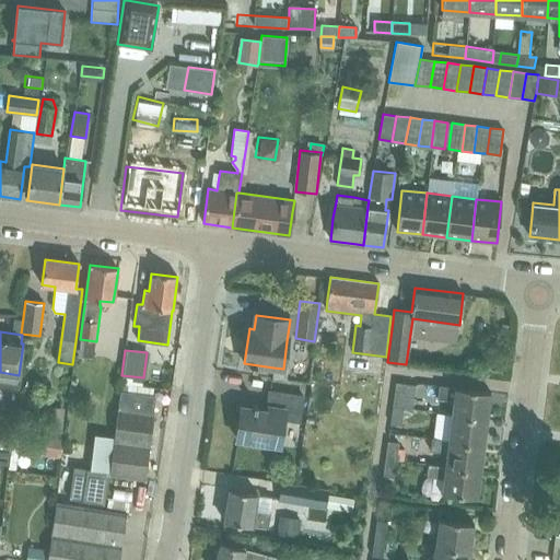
[(0,387),(16,391),(19,375),(0,372),(0,387)]
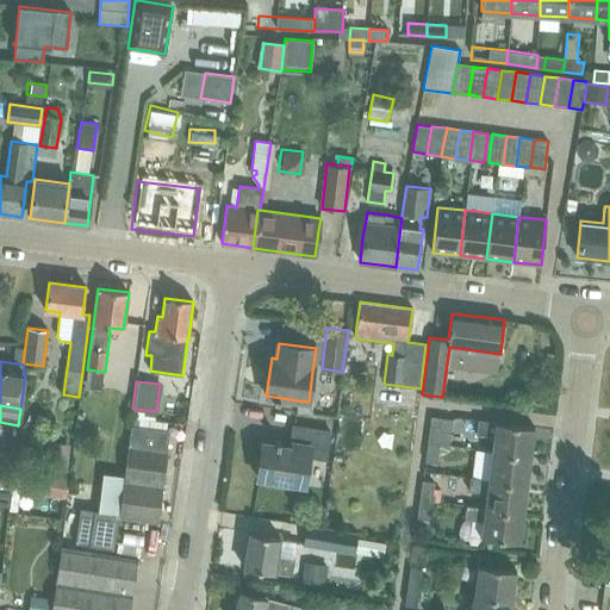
[(429,443),(441,446),(450,447),(454,421),(433,417),(429,443)]
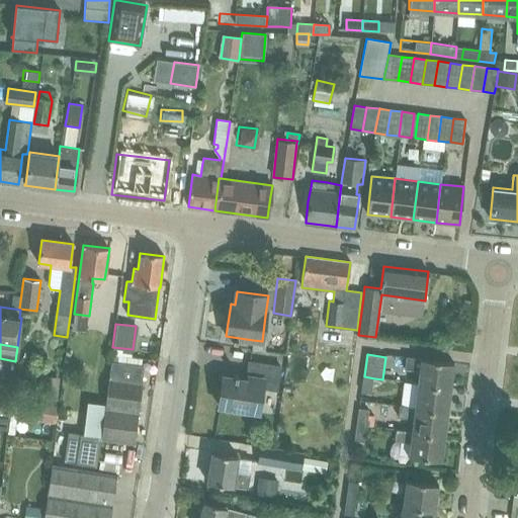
[(420,370),(418,383),(450,387),(453,362),(407,357),(405,368),(420,370)]
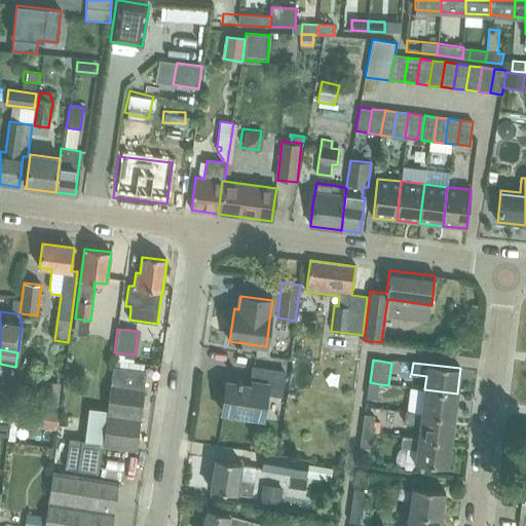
[(222,413),(263,419),(266,393),(282,397),(285,372),(253,367),(250,385),(227,382),(222,413)]
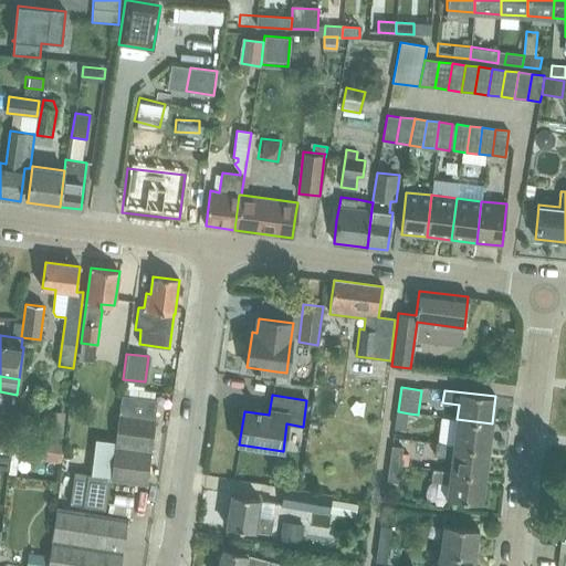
[(109,480),(146,484),(156,419),(152,418),(154,400),(121,396),(109,478),(109,480)]
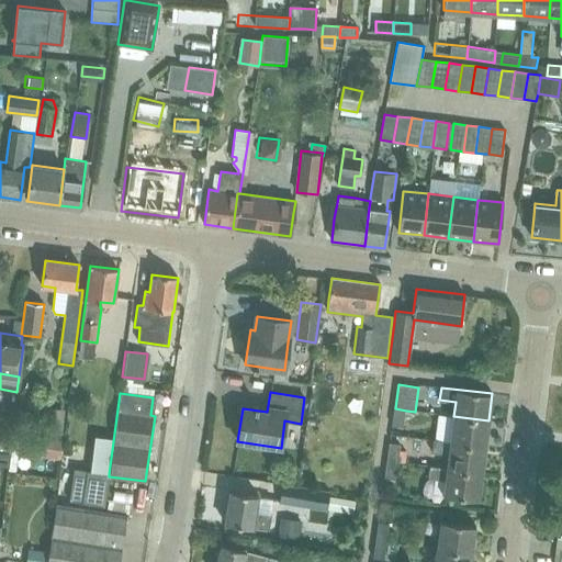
[(44,407),(43,424),(64,425),(65,409),(44,407)]
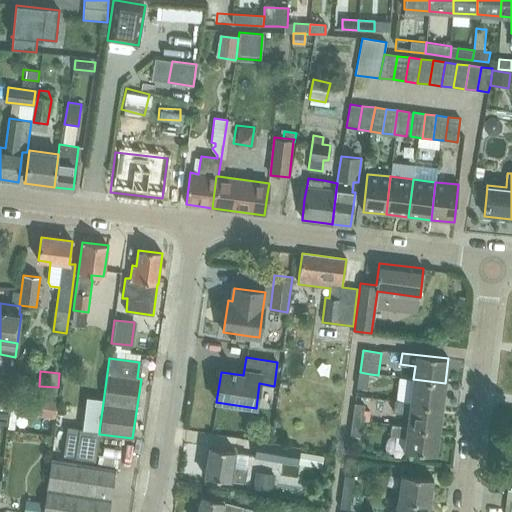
[(367,390),(370,374),(360,372),(357,388),(367,390)]
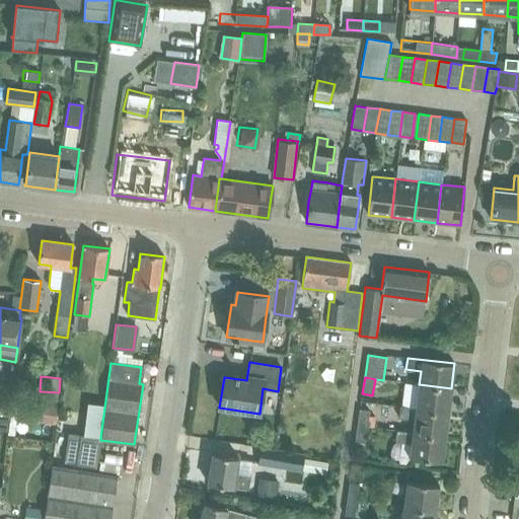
[(448,413),(451,388),(419,384),(416,409),(448,413)]
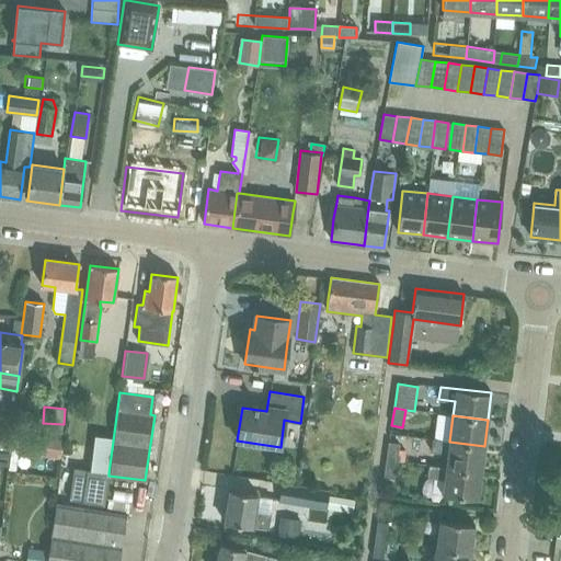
[(0,465),(9,466),(11,451),(13,451),(15,430),(0,427),(0,465)]
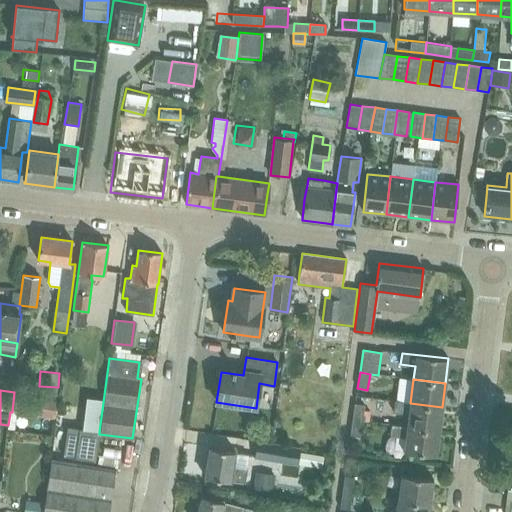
[(38,417),(48,418),(56,419),(58,400),(40,398),(38,417)]
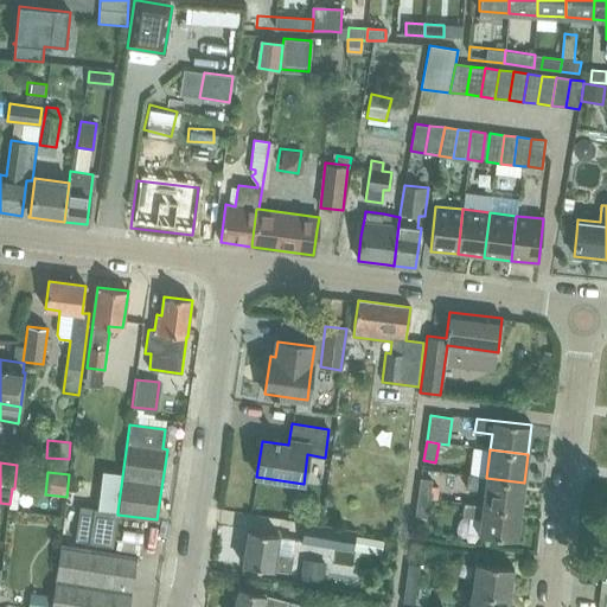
[(466,489),(485,491),(483,505),(522,510),(524,483),(486,478),(468,475),(466,489)]
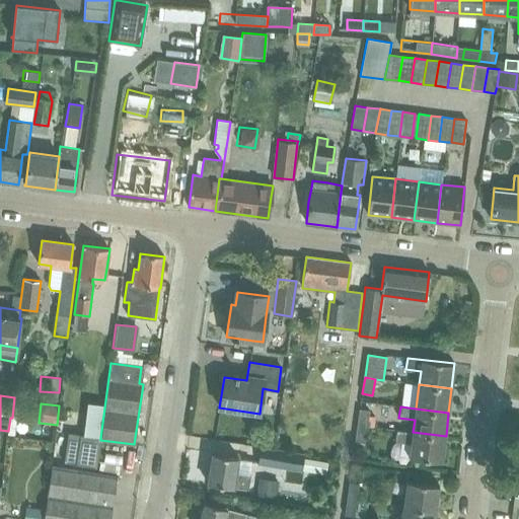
[(358,427),(368,428),(371,412),(360,411),(358,427)]
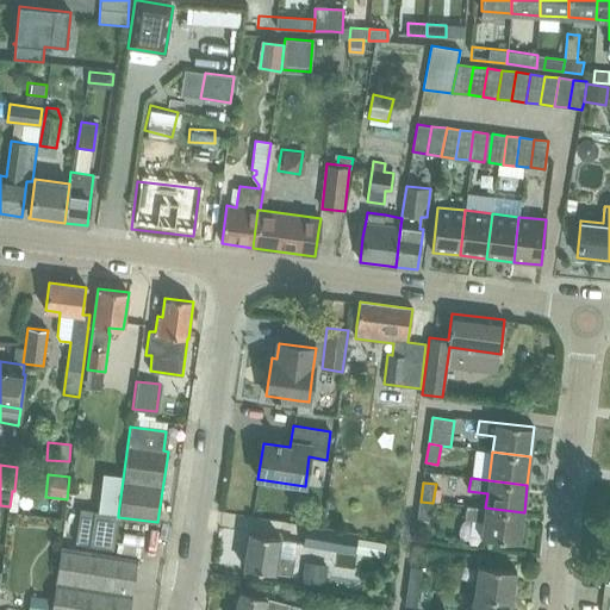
[(430,522),(433,503),(421,502),(418,521),(430,522)]
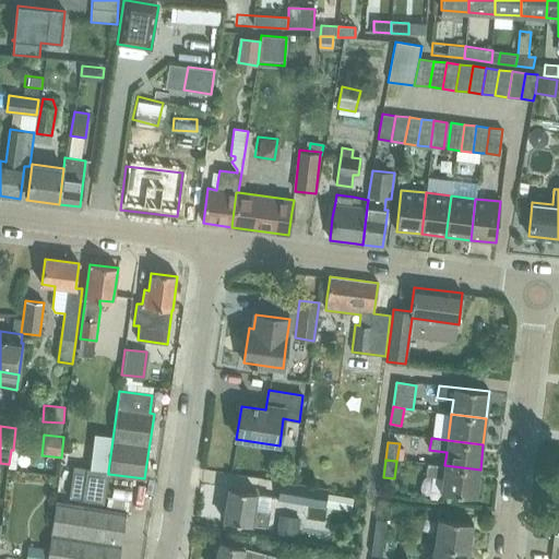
[(480,470),(444,465),(428,463),(426,476),(443,478),(441,492),(476,497),(480,470)]
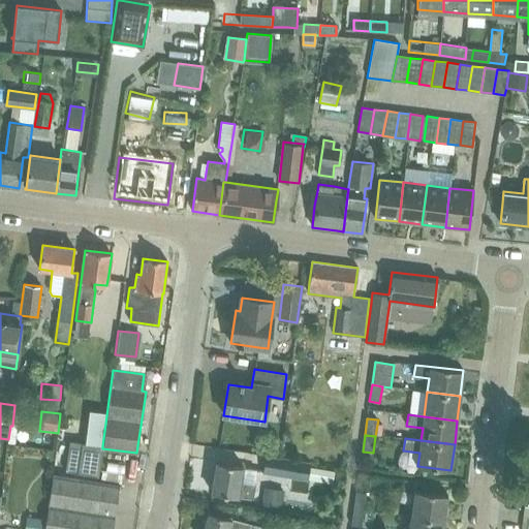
[(98,475),(102,448),(102,446),(69,441),(65,470),(98,475)]
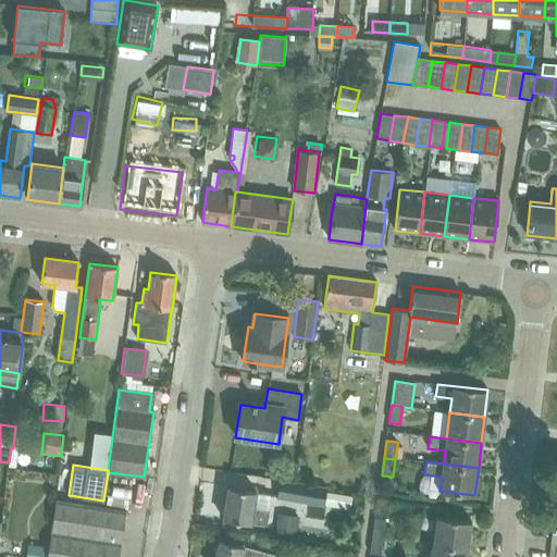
[(312,485),(281,480),(277,497),(310,503),(349,509),(351,496),(326,492),(327,487),(312,485)]
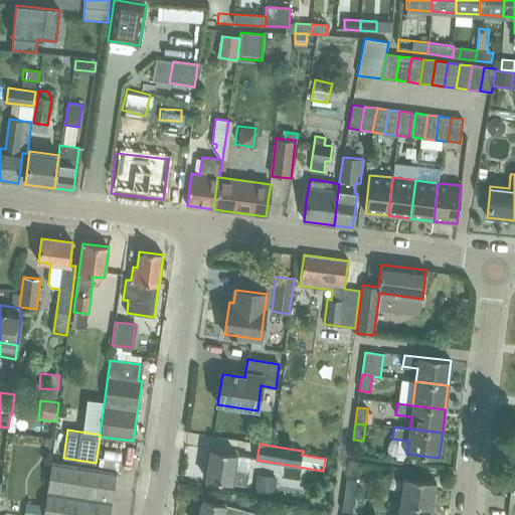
[(206,480),(225,483),(246,486),(248,471),(234,469),(237,455),(210,450),(206,480)]
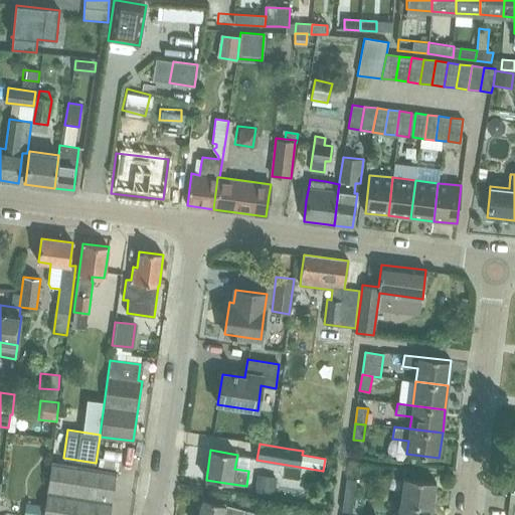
[(44,506),(42,514),(109,514),(116,471),(50,462),(44,506)]
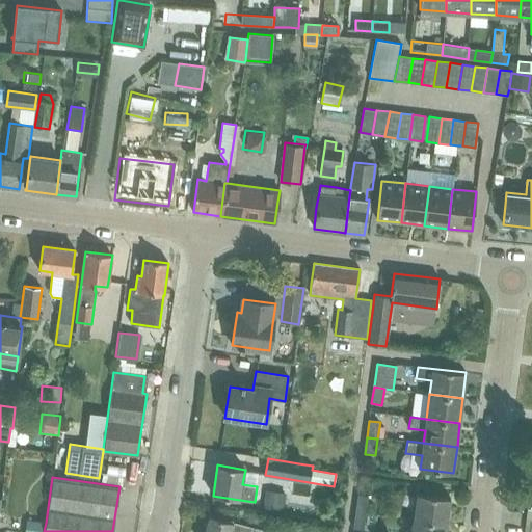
[(265,489),(264,508),(284,509),(286,491),(265,489)]
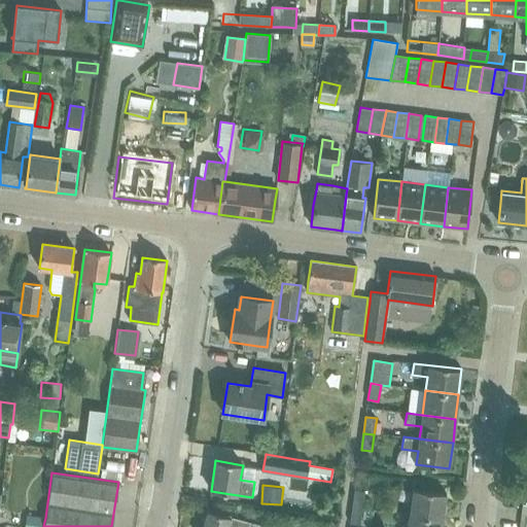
[(411,514),(443,518),(446,493),(414,489),(411,514)]
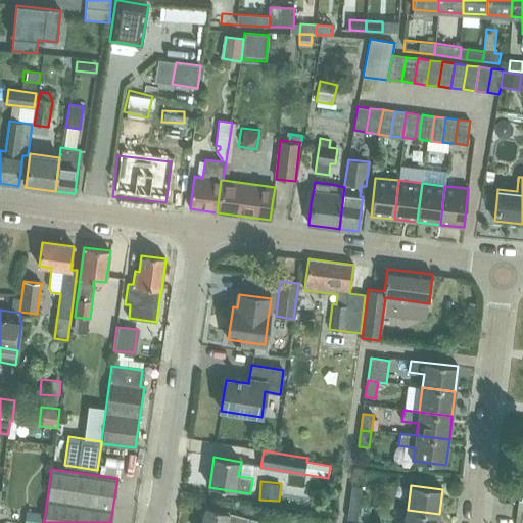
[(351,503),(362,504),(364,489),(353,487),(351,503)]
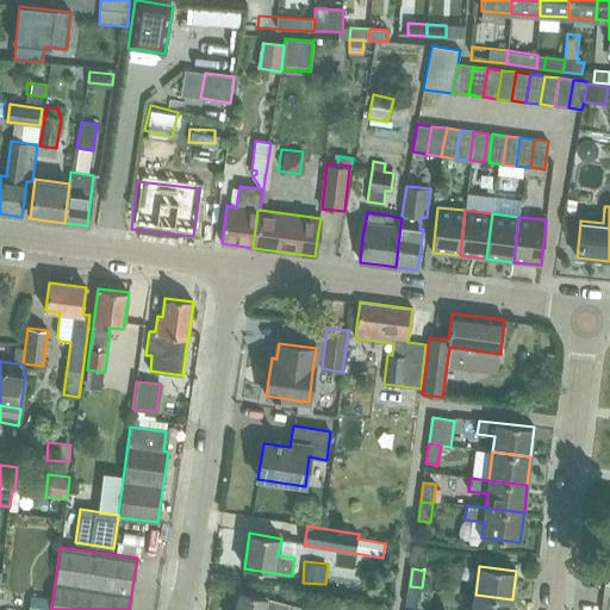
[(434,590),(422,587),(410,586),(408,607),(418,608),(419,601),(431,602),(434,590)]
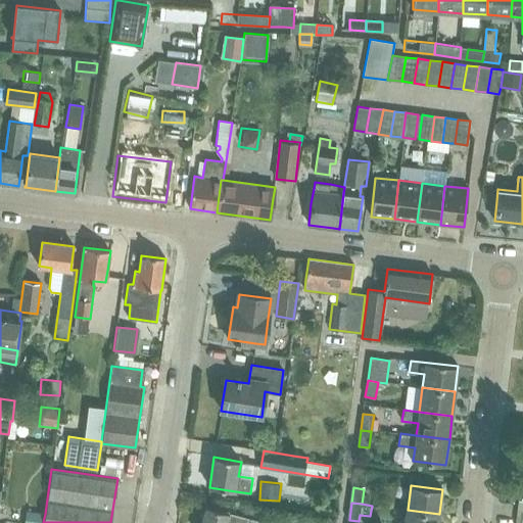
[(257,522),(259,521),(236,515),(206,507),(201,522),(257,522)]
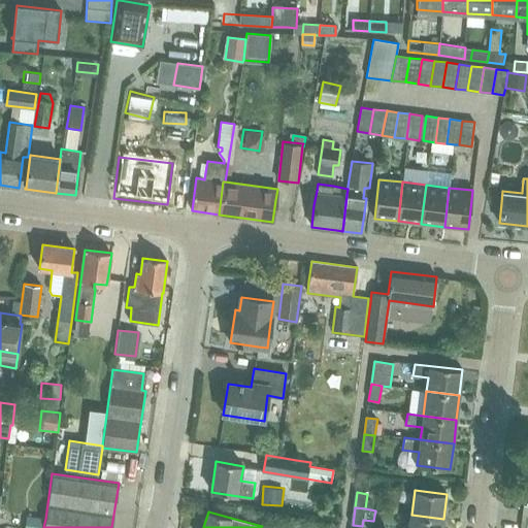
[(442,527),(443,519),(411,515),(409,527),(442,527)]
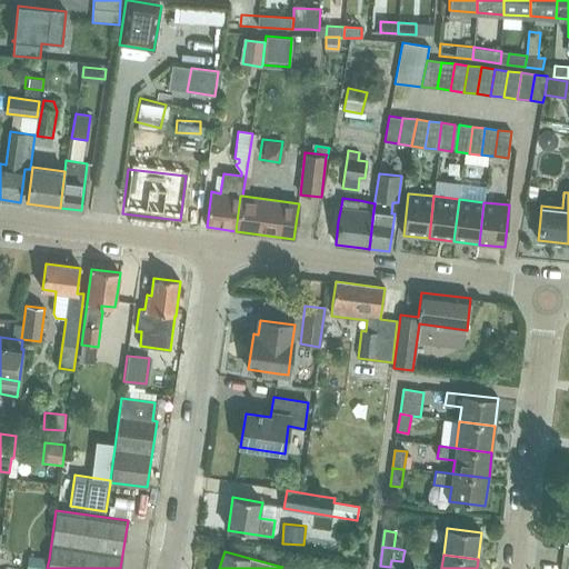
[(27,568),(47,568),(49,559),(29,557),(27,568)]
